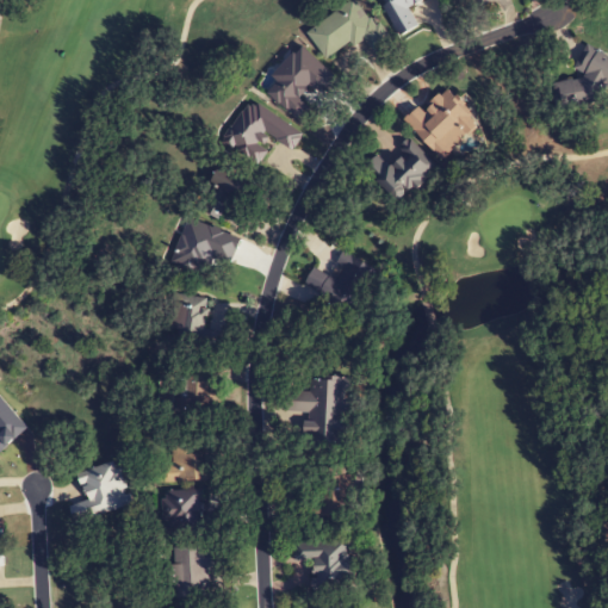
[(360,35),(372,53),(386,42),(358,0),(347,0),(305,28),(326,57),(360,35)]
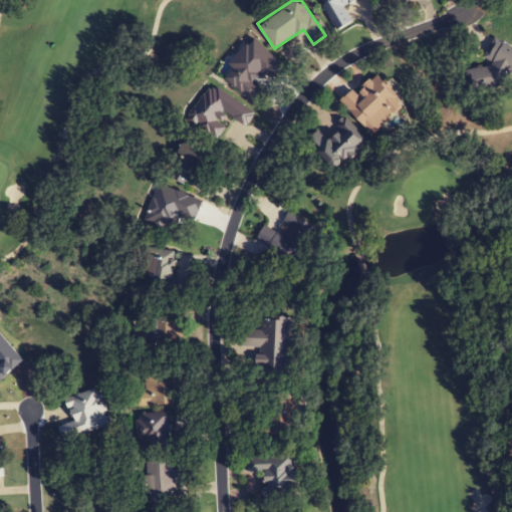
[(318,0),(334,29),(350,20),(342,5),(351,0),(318,0)]
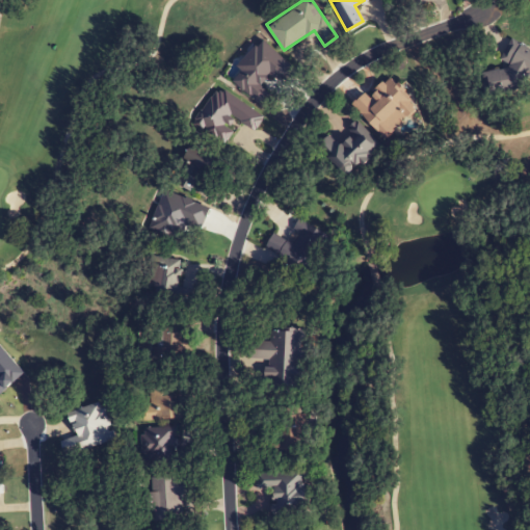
[(392,0),(394,8),(409,4),(408,0),(392,0)]
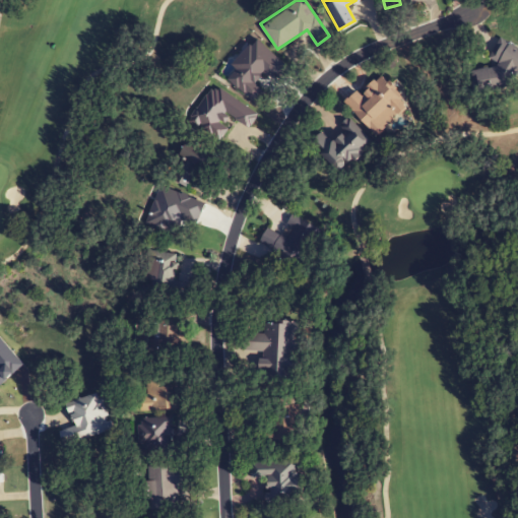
[(517,76),(517,48),(498,37),(473,78),(506,98),(517,76)]
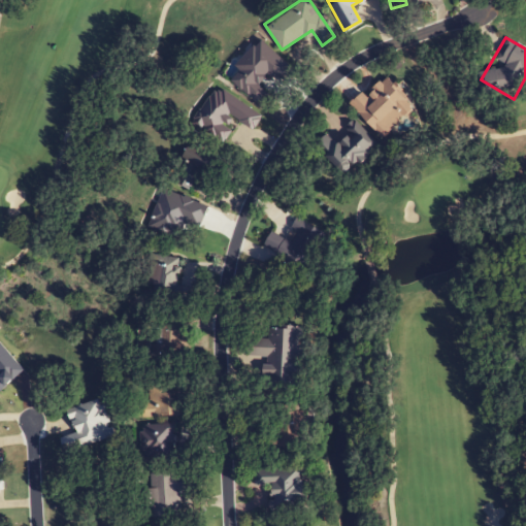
[(250,128),(260,114),(216,84),(190,120),(217,138),(233,117),(250,128)]
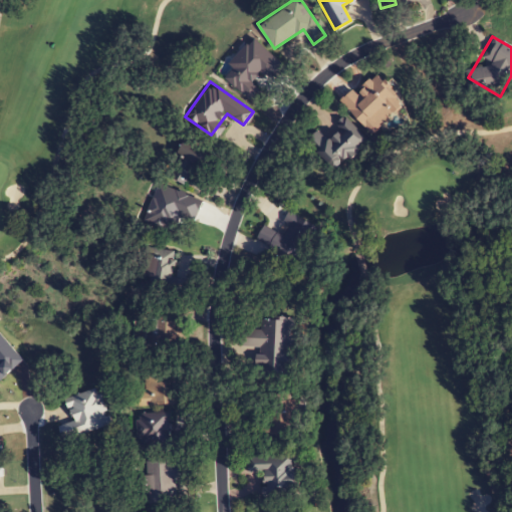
[(315,146),(336,169),(366,141),(346,118),(315,146)]
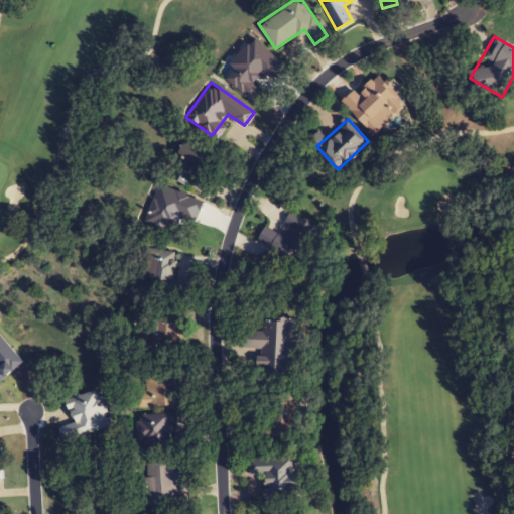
[(175,151),(195,169),(207,155),(187,138),(175,151)]
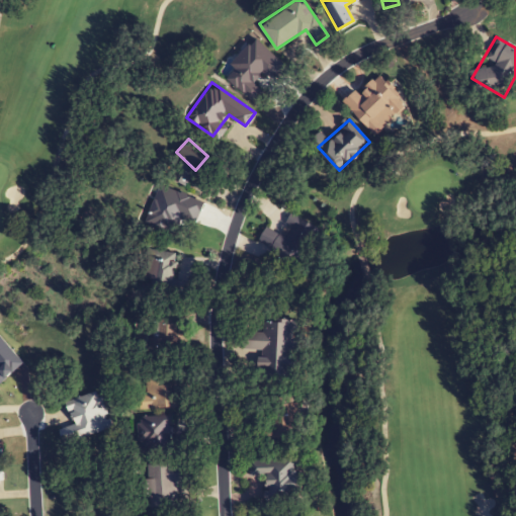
[(318,228),(288,213),(284,224),(288,225),(283,236),(262,226),(255,243),(301,264),(318,228)]
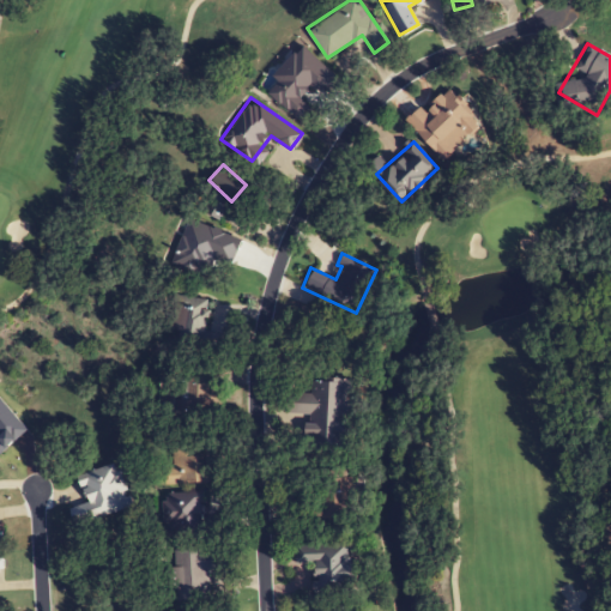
[(218,331),(204,331),(204,296),(173,297),(173,346),(218,346),(218,331)]
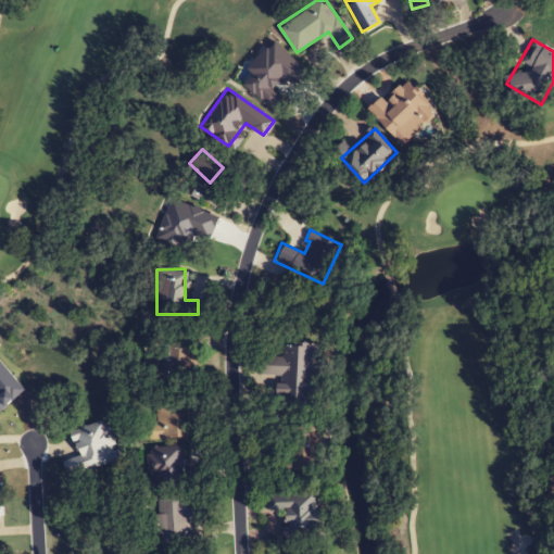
[(197,372),(197,331),(166,331),(166,372),(197,372)]
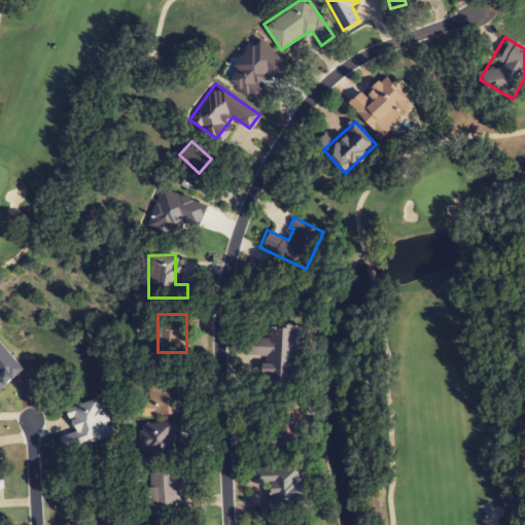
[(299,327),(264,326),(264,337),(244,336),(244,353),(263,354),(261,376),(296,377),(299,327)]
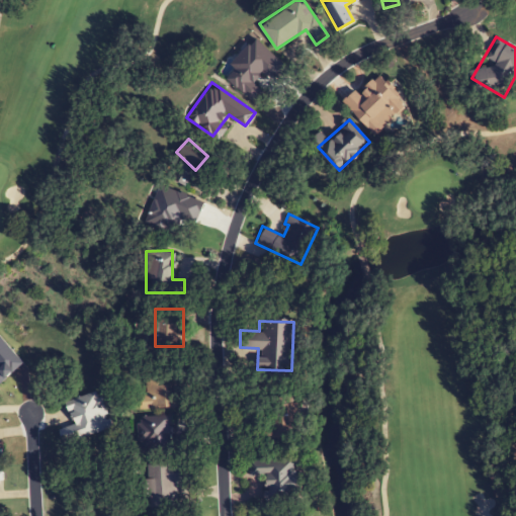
[(138,408),(184,407),(184,390),(167,390),(166,372),(142,373),(143,394),(138,394),(138,408)]
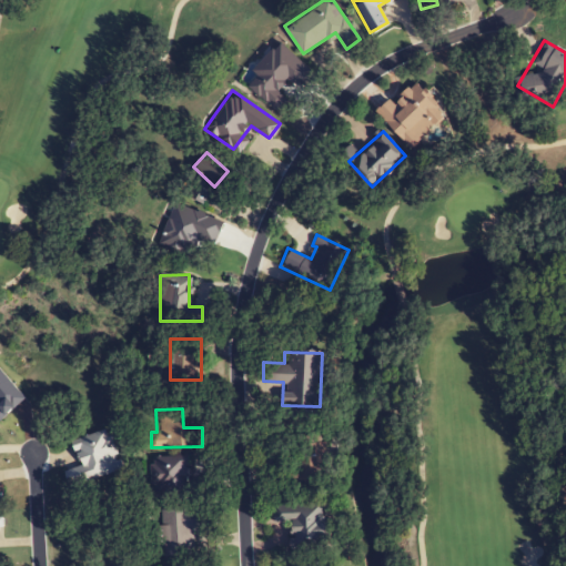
[(120,468),(108,427),(70,438),(77,464),(61,468),(67,485),(120,468)]
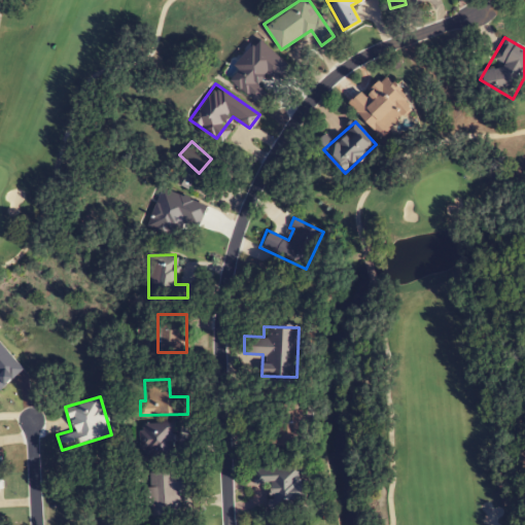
[(299,445),(299,413),(267,413),(267,445),(299,445)]
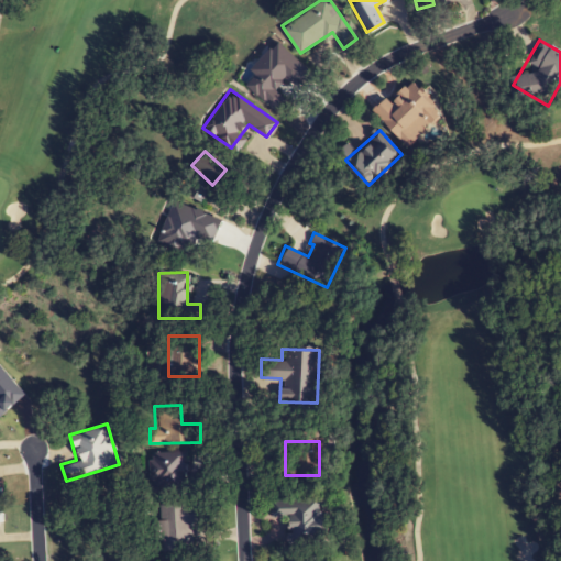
[(153,494),(201,491),(200,474),(186,475),(185,450),(151,452),(153,494)]
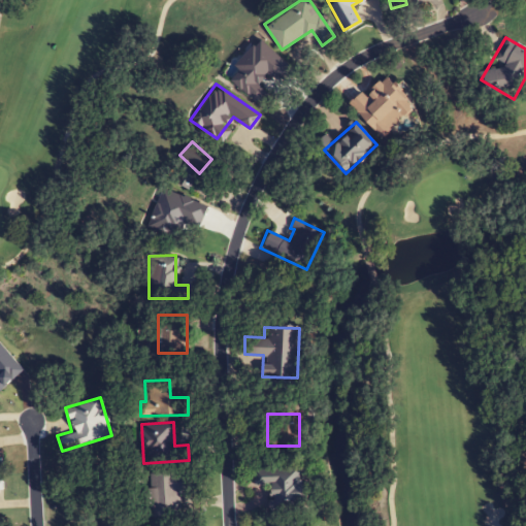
[(271,483),(271,506),(302,506),(301,466),(251,467),(251,483),(271,483)]
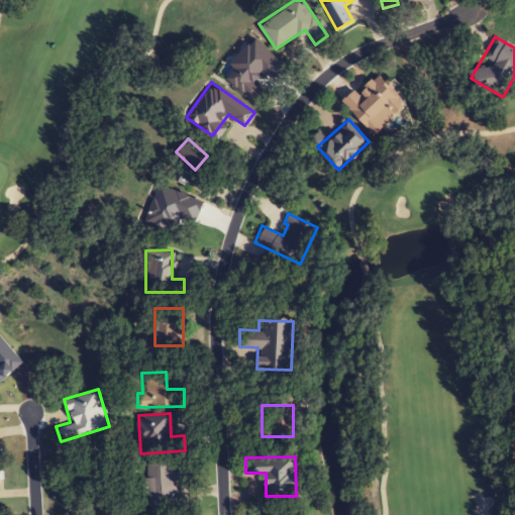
[(144,461),(146,504),(175,503),(174,482),(188,481),(187,459),(144,461)]
